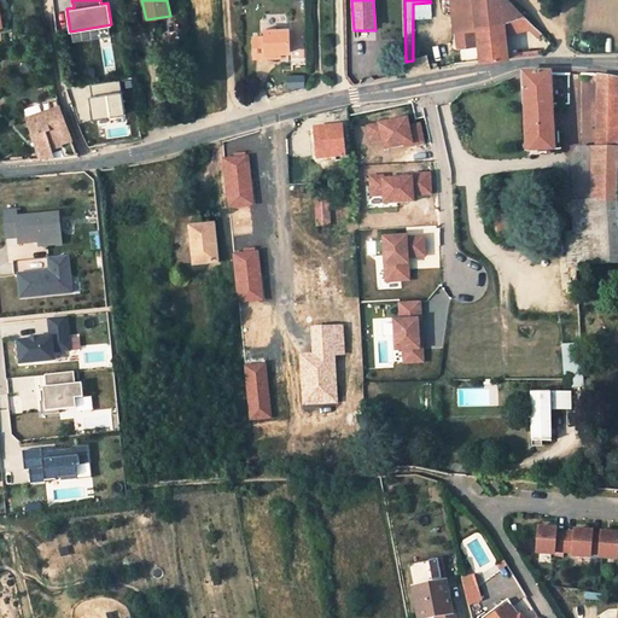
[(456,31),(458,48),(478,45),(481,60),(508,57),(508,53),(506,33),(505,22),(523,16),(507,0),(450,0),(455,31),(456,31)]
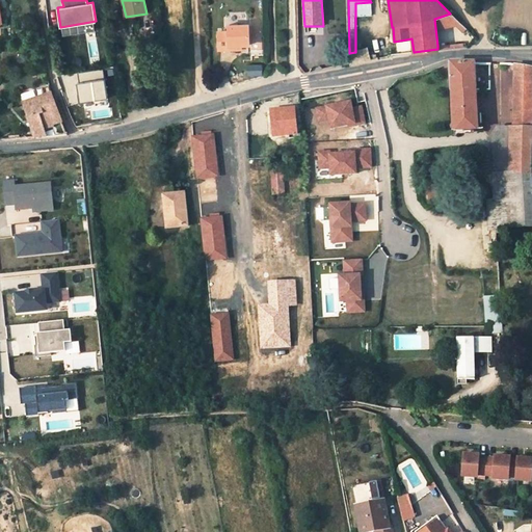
[(435,28),(456,25),(462,32),(467,29),(450,14),(434,19),(435,28)]
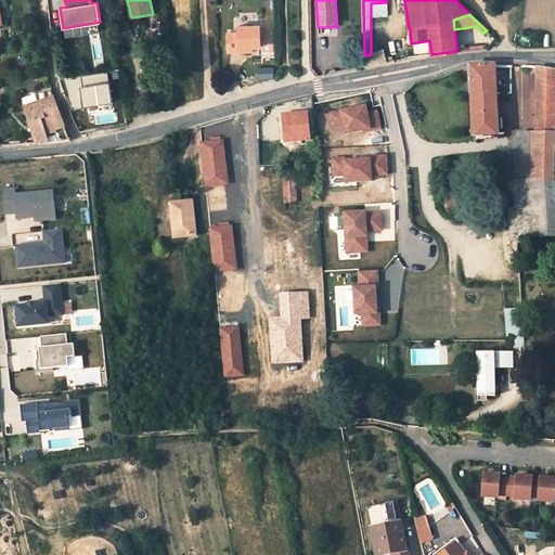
[(260,48),(259,26),(239,27),(239,33),(228,33),(229,53),(249,52),(249,48),(253,48),(260,48)]
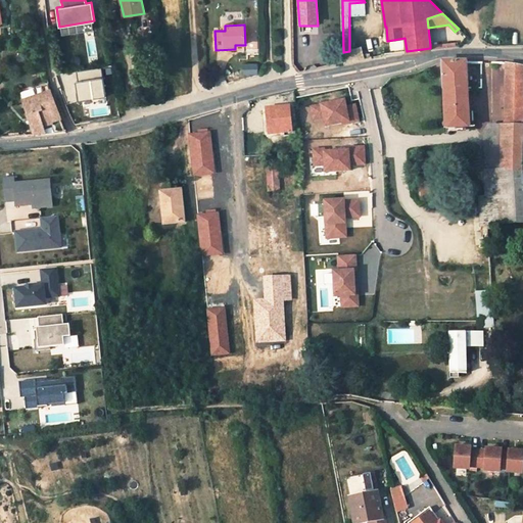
[(349,51),(343,52),(343,53),(343,62),(343,64),(361,59),(360,48),(349,51)]
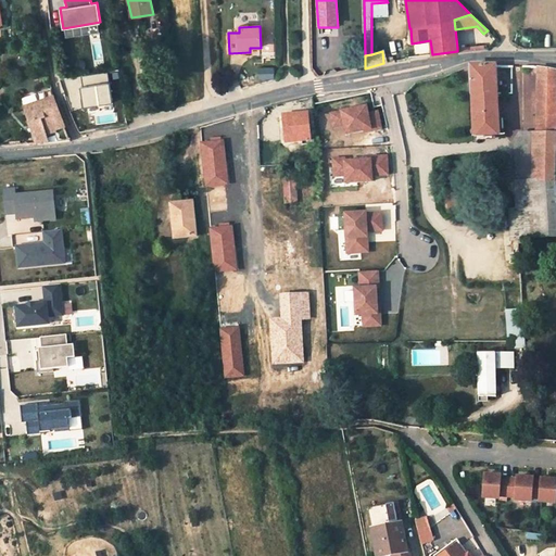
[(349,68),(359,66),(365,66),(365,57),(348,61),(349,68)]
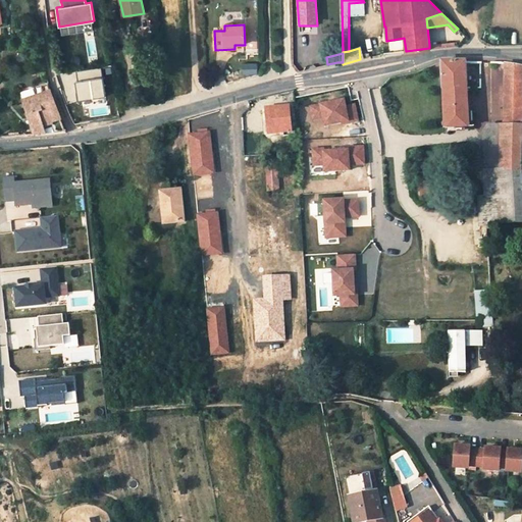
[(469,127),(465,61),(441,61),(446,128),(469,127)]
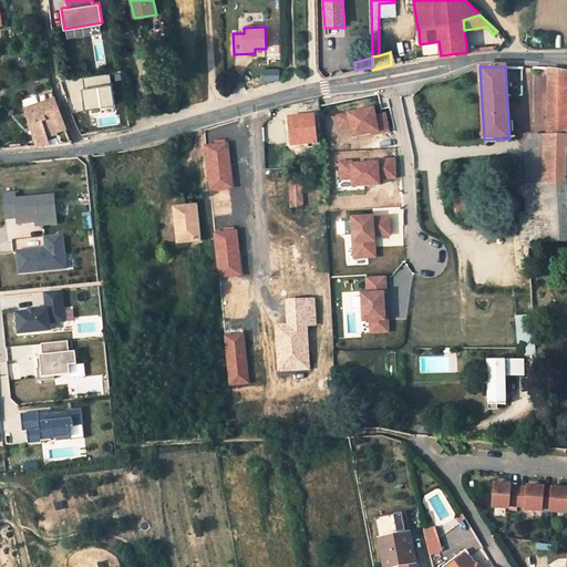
[(566,72),(546,68),(545,73),(549,73),(548,96),(548,136),(532,135),(523,148),(527,218),(529,244),(538,243),(566,240),(566,185),(566,186),(566,185),(566,72)]
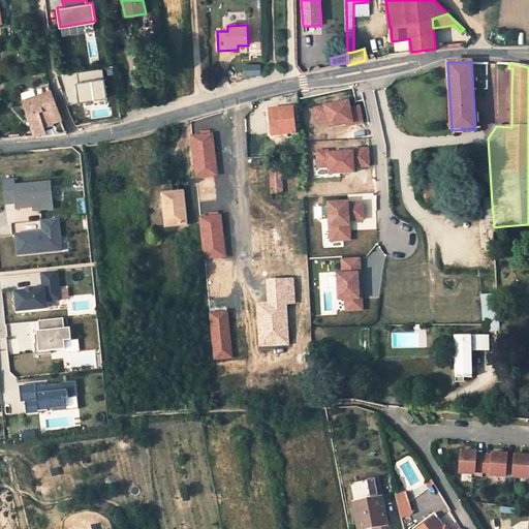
[(102,68),(75,72),(81,101),(106,97),(102,68)]
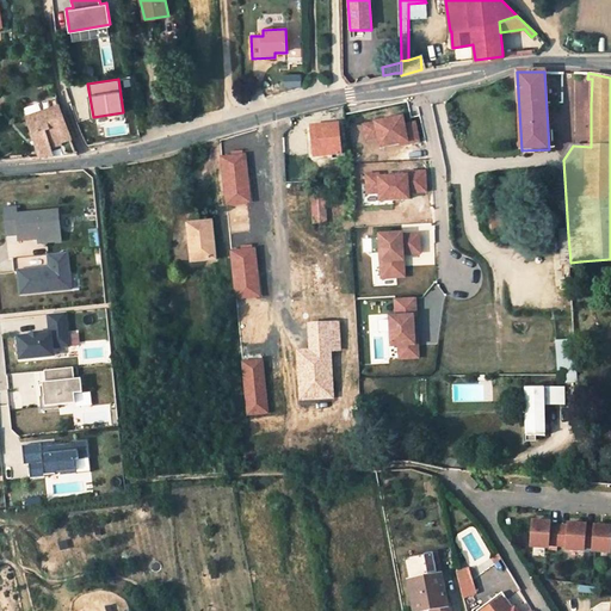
[(60,109),(26,119),(39,158),(54,158),(51,150),(61,148),(63,156),(76,155),(60,109)]
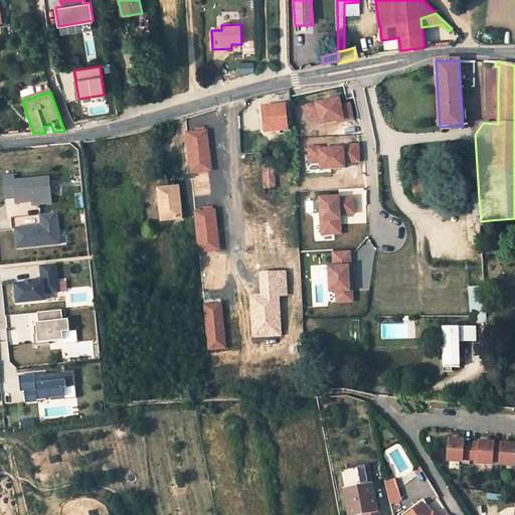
[(339,99),(307,106),(309,119),(319,117),(321,125),(344,120),(344,122),(353,120),(353,118),(350,104),(341,106),(339,99)]
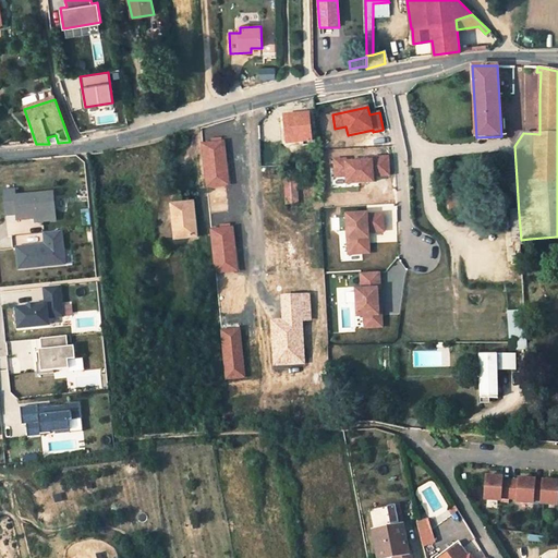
[(310,113),(286,116),(288,142),(313,140),(310,113)]
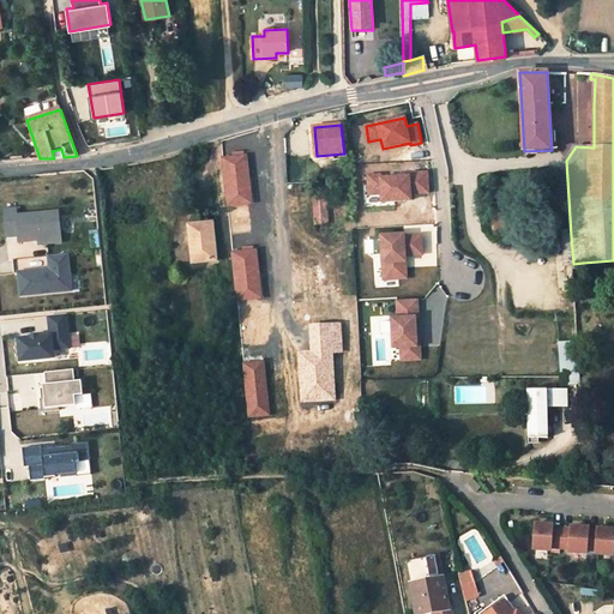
[(227,205),(253,203),(247,155),(222,157),(227,205)]
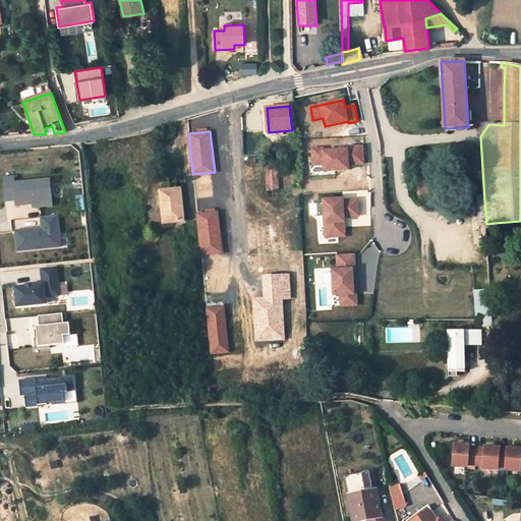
[(347,151),(323,152),(323,149),(312,150),(313,165),(324,165),(324,171),(348,170),(348,165),(363,164),(363,146),(347,147),(347,151)]
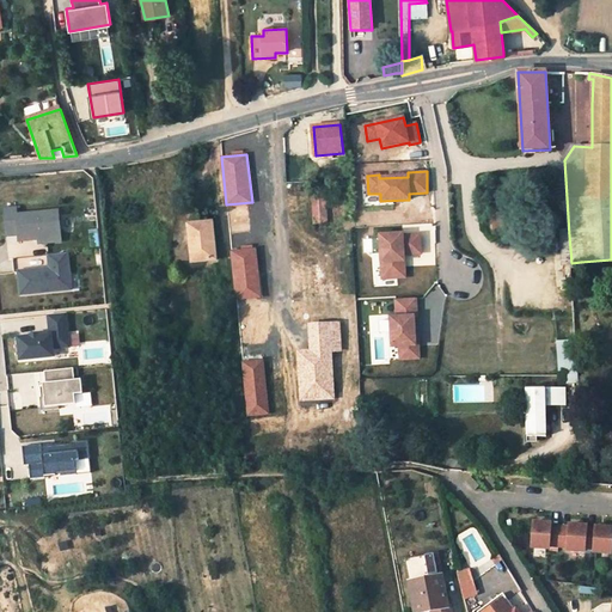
[(326,194),(313,195),(316,222),(328,222),(326,194)]
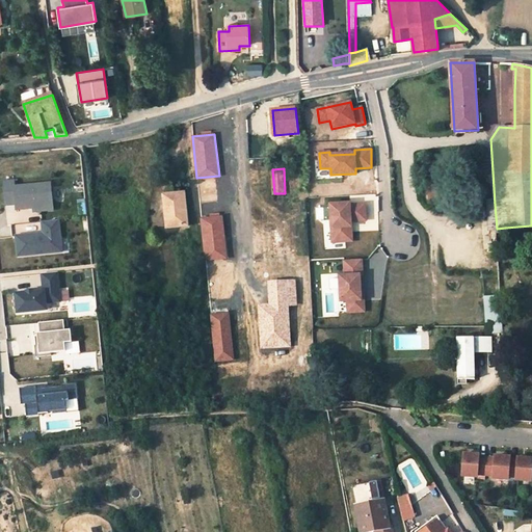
[(14,182),(3,183),(6,206),(16,205),(17,211),(33,209),(36,209),(36,213),(54,211),(51,184),(15,187),(14,182)]
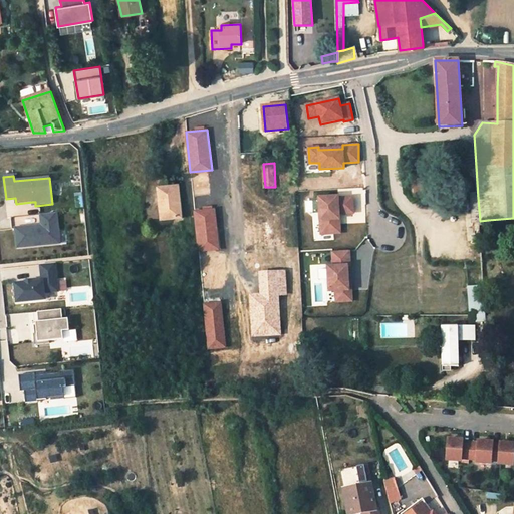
[(423,180),(415,180),(415,194),(424,193),(423,180)]
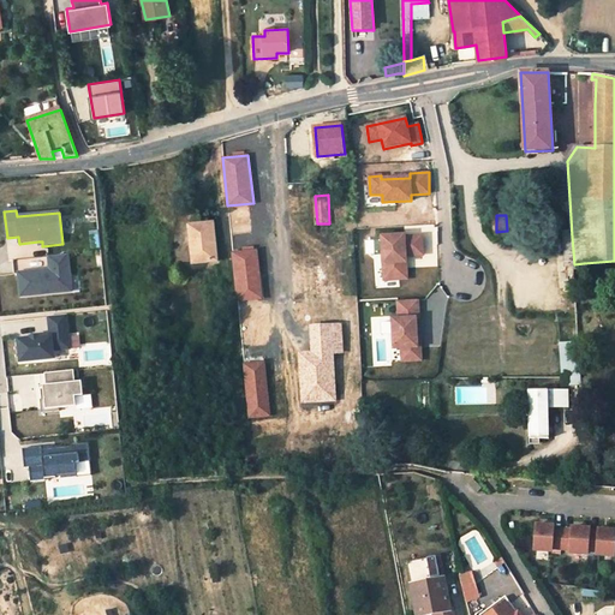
[(218,261),(214,224),(189,226),(192,250),(197,250),(198,263),(218,261)]
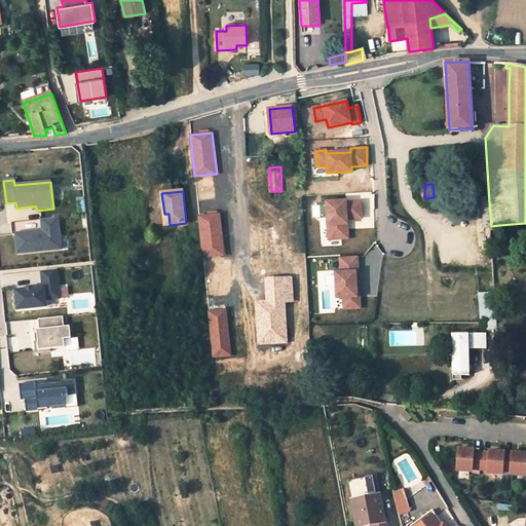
[(347,199),(326,200),(328,241),(349,240),(348,221),(364,220),(363,201),(347,202),(347,199)]
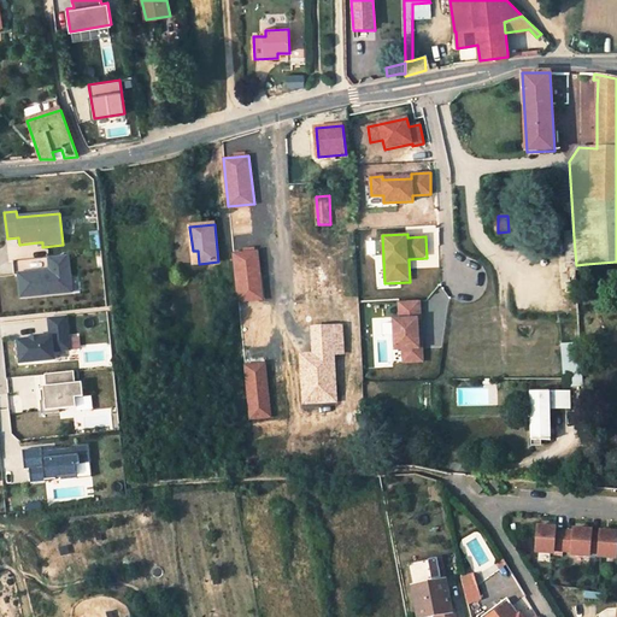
[(29,258),(28,246),(17,247),(16,239),(6,240),(7,259),(29,258)]
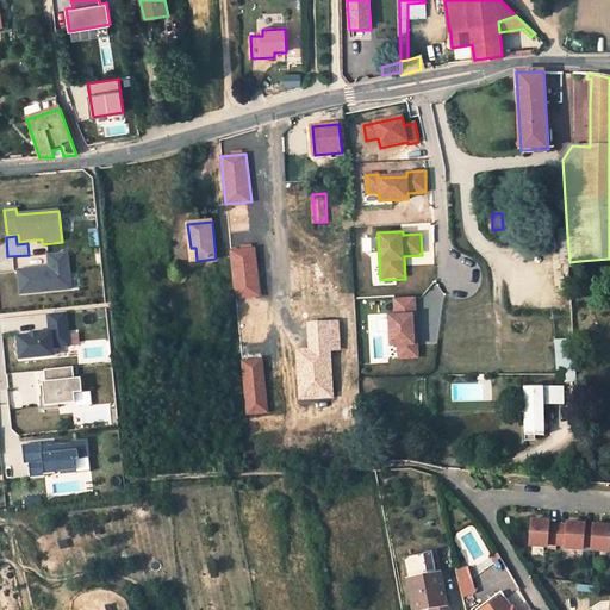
[(260,296),(255,248),(231,250),(236,298),(260,296)]
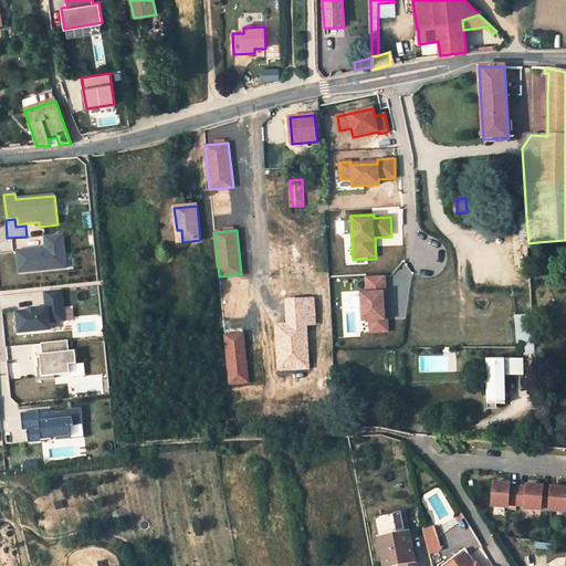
[(66,269),(63,236),(44,237),(46,250),(42,251),(42,250),(17,252),(19,273),(66,269)]
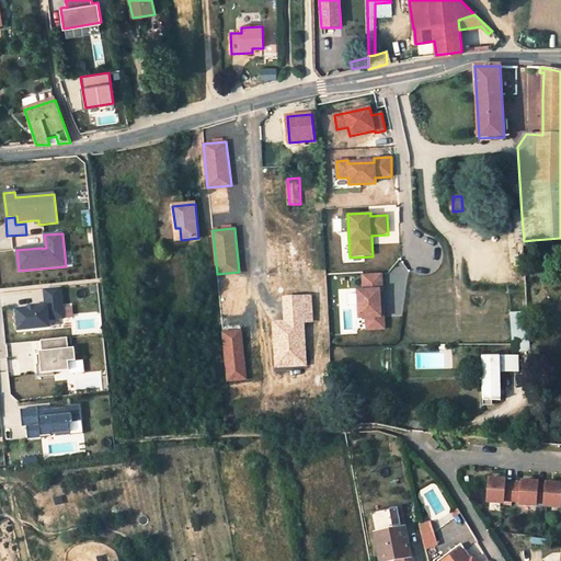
[(384,273),(363,274),(363,288),(357,288),(358,318),(366,318),(366,331),(386,330),(385,306),(381,306),(381,289),(384,289),(384,273)]
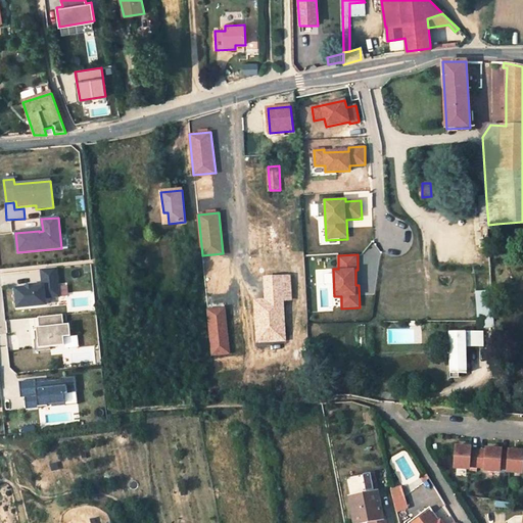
[(27,289),(16,290),(17,308),(46,305),(45,298),(59,297),(56,269),(42,270),(44,287),(34,288),(34,287),(27,288),(27,289)]
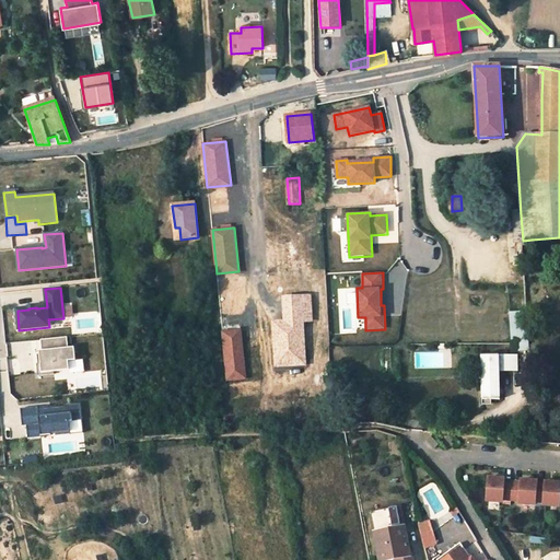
[(275,368),(306,366),(304,321),(313,319),(312,295),(281,296),(282,322),(272,322),(275,368)]
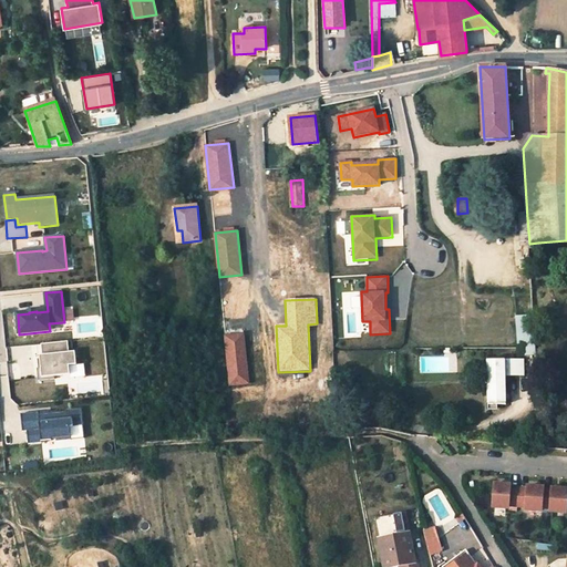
[(517,316),(519,348),(536,348),(534,316),(517,316)]
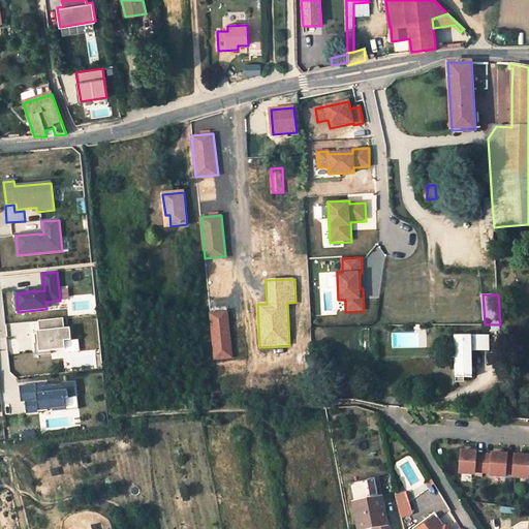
[(231,358),(227,310),(209,312),(214,360),(231,358)]
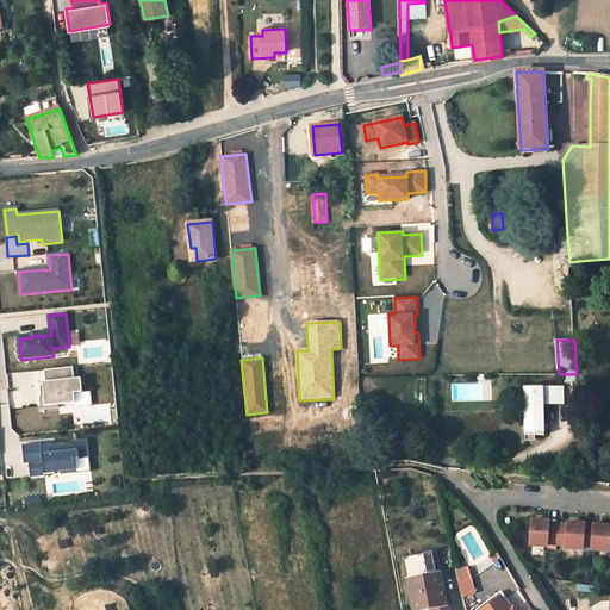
[(74,368),(44,371),(45,383),(43,384),(44,397),(41,397),(42,410),(60,409),(58,406),(76,404),(75,394),(82,393),(81,379),(75,380),(74,368)]
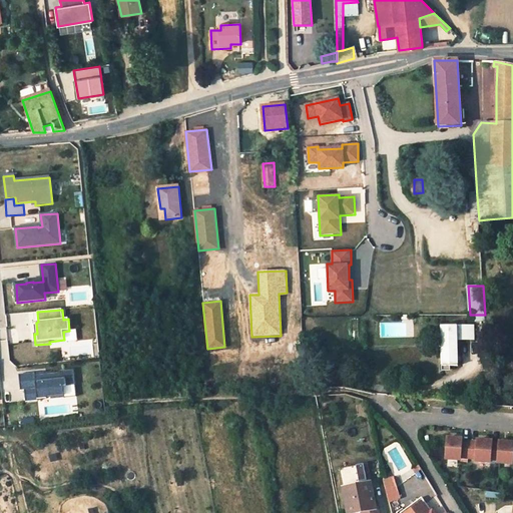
[(442,359),(442,365),(449,366),(457,365),(458,338),(474,339),(473,325),(440,325),(440,329),(442,329),(442,335),(440,335),(441,339),(443,339),(443,345),(441,345),(439,345),(439,349),(441,349),(443,349),(443,355),(441,355),(441,359),(442,359)]
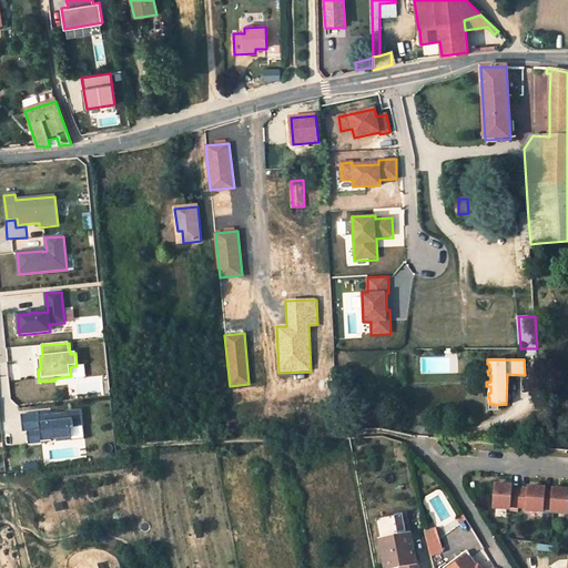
[(488,397),(488,408),(498,408),(497,405),(489,404),(489,397),(488,397)]
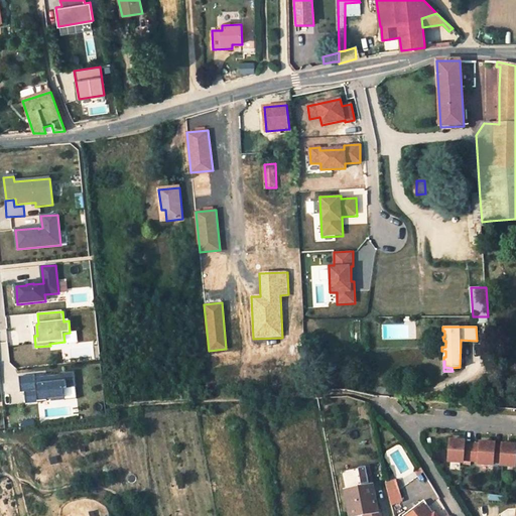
[(35,376),(19,378),(21,393),(24,393),(26,405),(38,404),(38,400),(51,398),(51,400),(65,399),(63,389),(76,388),(75,373),(60,374),(60,375),(45,377),(35,378),(35,376)]
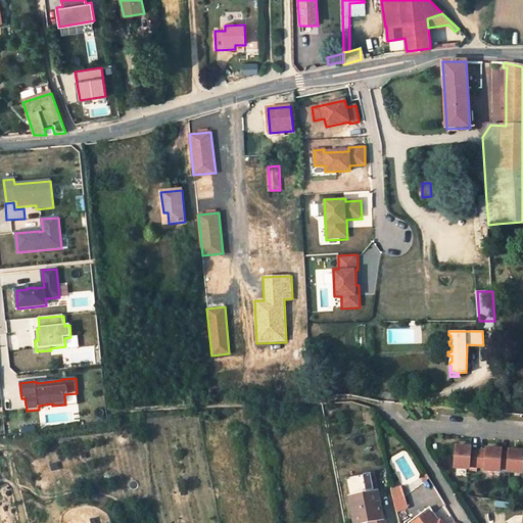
[(402,407),(398,411),(406,419),(410,415),(402,407)]
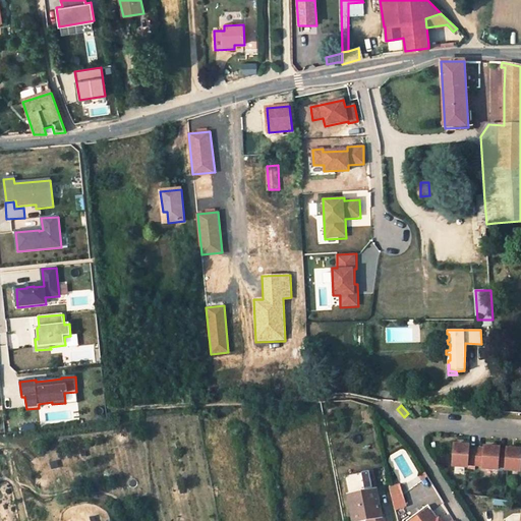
[(484,449),(476,448),(469,448),(469,445),(454,444),(452,465),(467,466),(467,463),(475,464),(482,465),(482,467),(497,468),(498,466),(506,466),(505,469),(520,470),(520,457),(520,449),(507,448),(507,451),(499,450),(500,447),(484,446),(484,449)]
